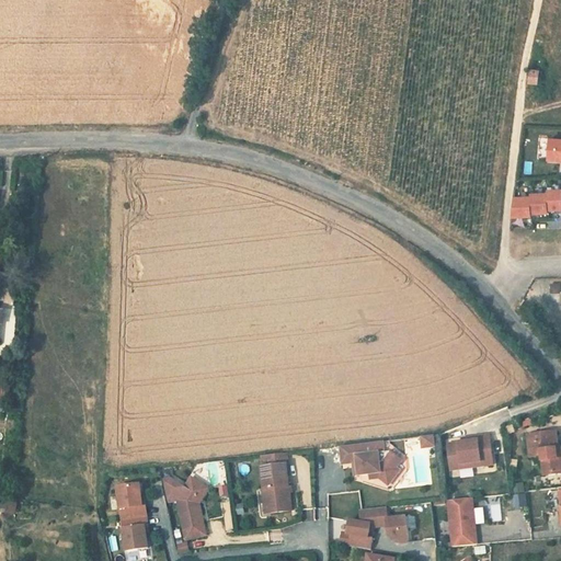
[(527,83),(538,84),(539,69),(529,68),(527,83)]
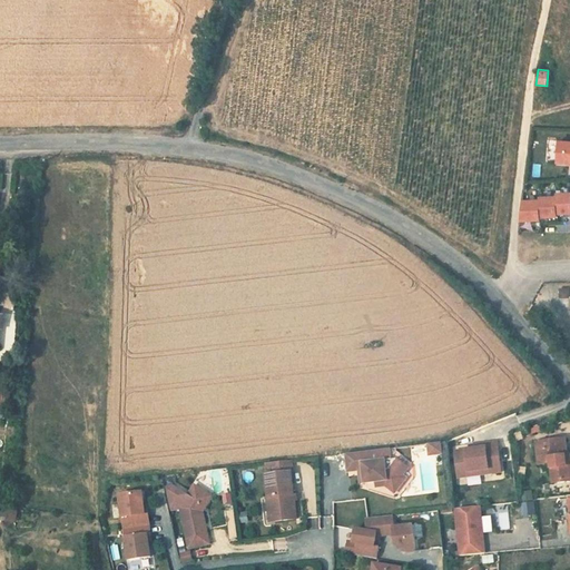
[(569,143),(560,143),(559,164),(569,164),(569,143)]
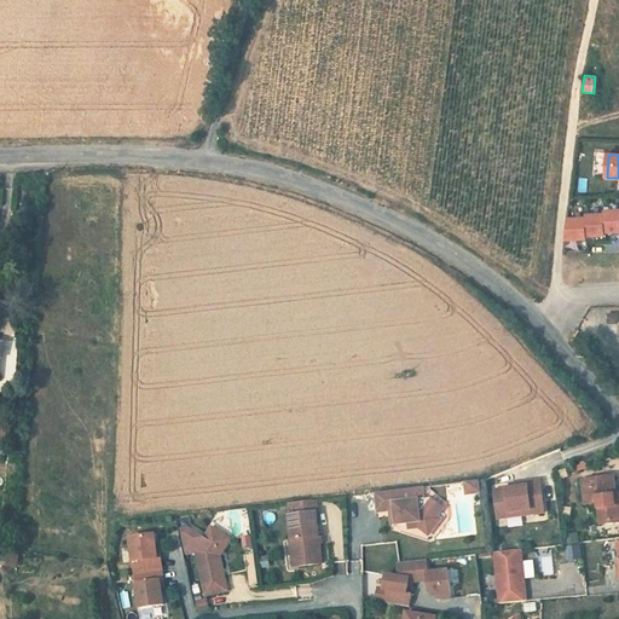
[(570,219),(566,239),(589,239),(588,236),(607,236),(607,232),(618,231),(618,210),(606,212),(606,214),(588,215),(588,219),(570,219)]
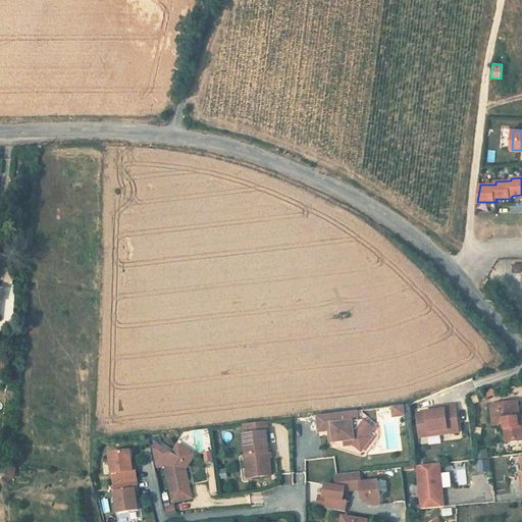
[(512,264),(512,273),(521,272),(520,263),(512,264)]
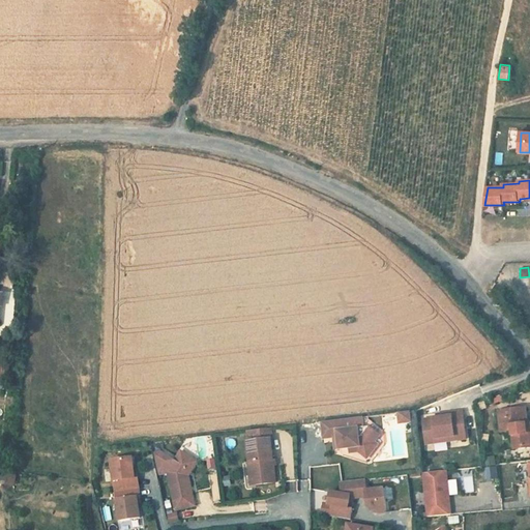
[(514,449),(529,447),(529,424),(527,425),(525,425),(524,419),(527,419),(526,410),(499,413),(501,433),(512,432),(514,449)]
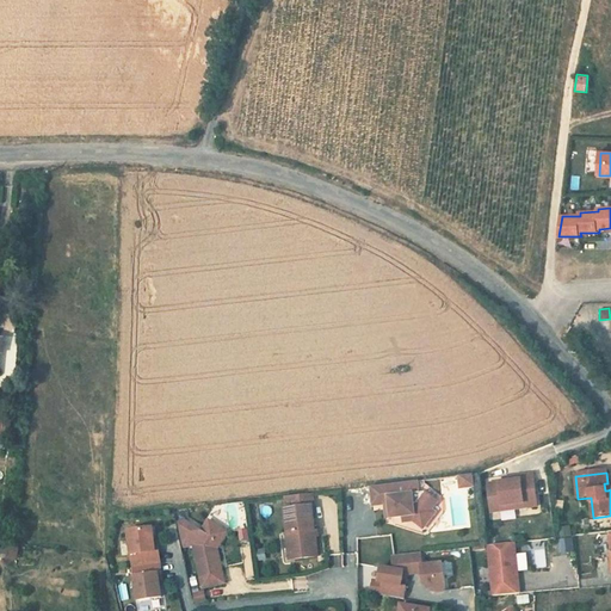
[(505,482),(489,483),(492,507),(526,504),(526,507),(539,506),(536,474),(523,476),(523,480),(505,482)]
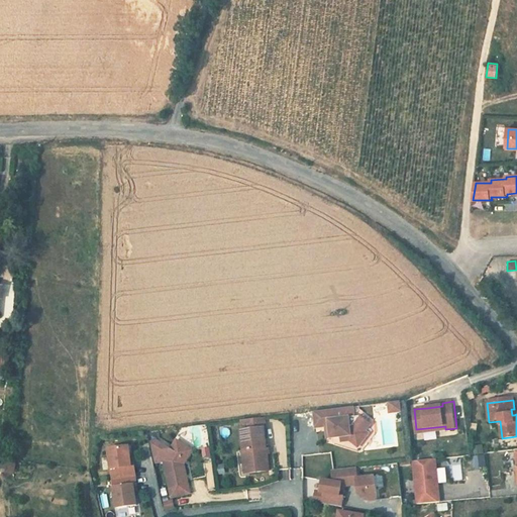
[(390,413),(403,412),(401,402),(388,403),(390,413)]
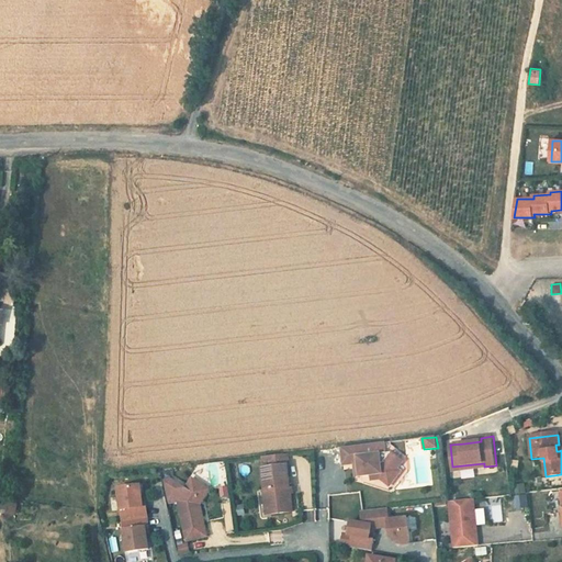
[(383,442),(340,448),(343,465),(353,464),(358,463),(359,476),(370,475),(381,474),(389,481),(396,470),(402,462),(390,453),(384,453),(383,442)]
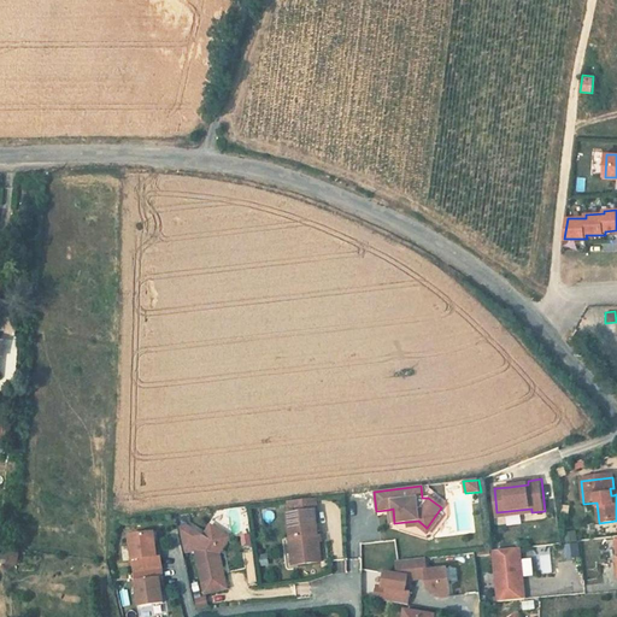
[(293,539),(294,565),(318,563),(315,500),(300,500),(300,512),(287,513),(289,539),(293,539)]
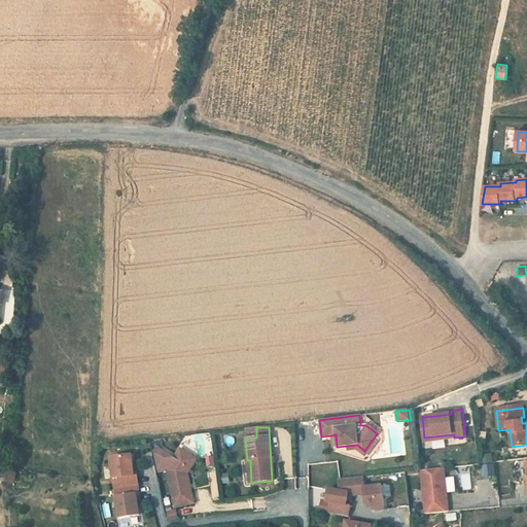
[(357,445),(347,446),(348,451),(356,450),(364,456),(375,443),(372,441),(364,451),(357,445)]
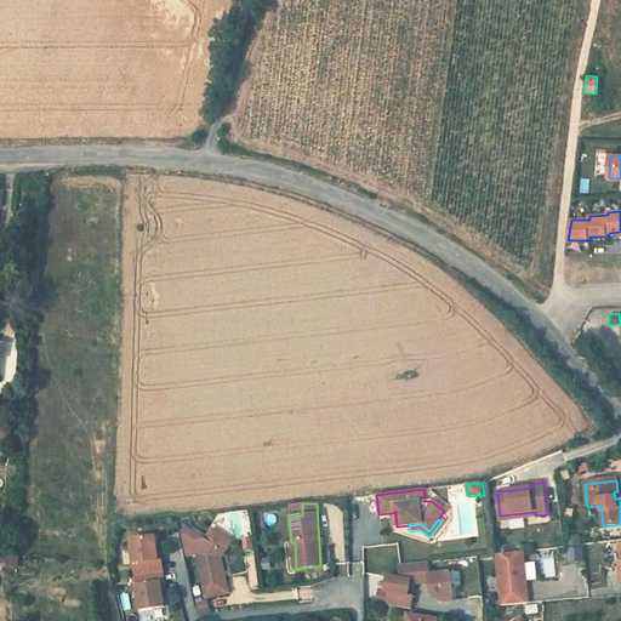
[(195,554),(204,599),(227,594),(220,559),(218,551),(226,539),(211,529),(204,541),(187,530),(178,531),(184,557),(195,554)]
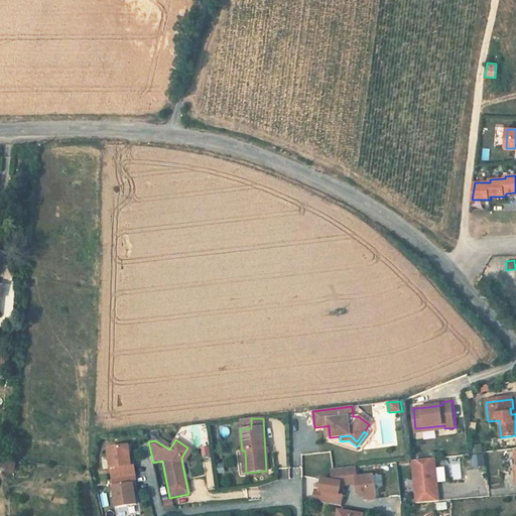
[(108,449),(111,477),(134,475),(133,466),(131,467),(130,460),(129,447),(108,449)]
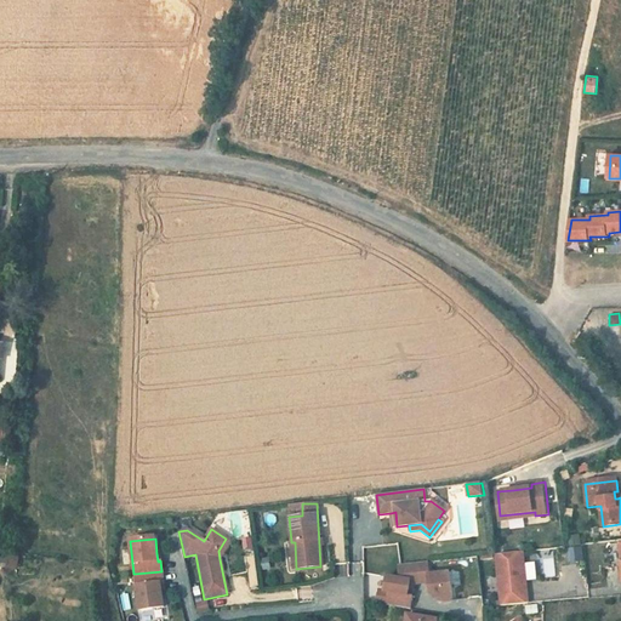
[(231,542),(226,539),(218,551),(220,559),(231,542)]
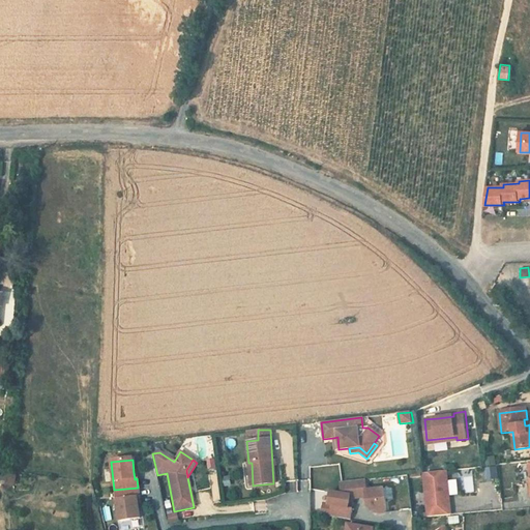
[(497,466),(483,467),(483,480),(498,479),(497,466)]
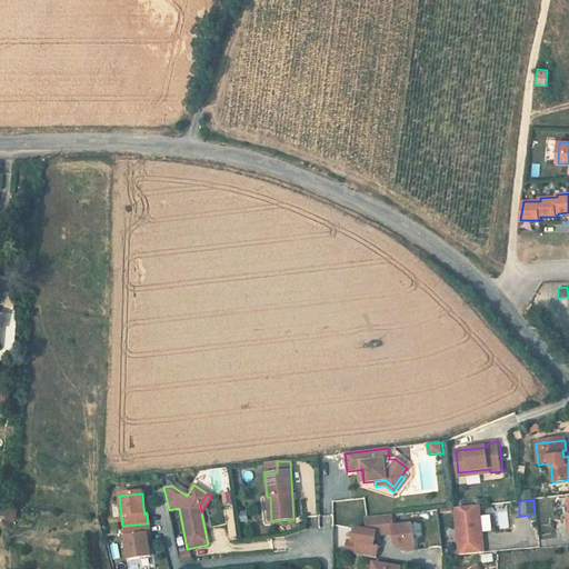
[(480,507),(455,509),(460,556),(485,553),(482,536),(480,537),(478,519),(481,518),(480,507)]
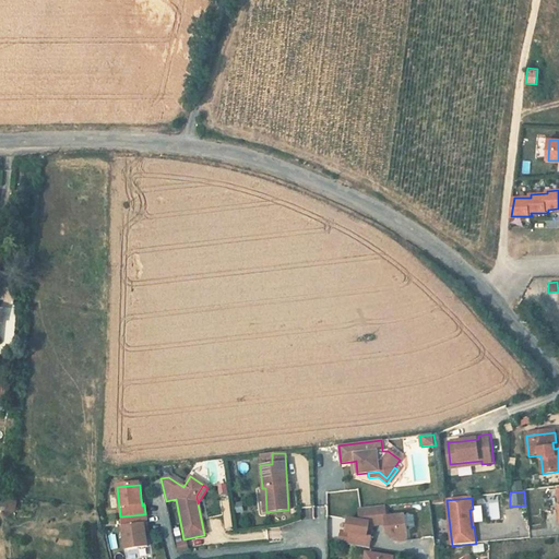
[(7,512),(15,513),(18,501),(9,500),(7,512)]
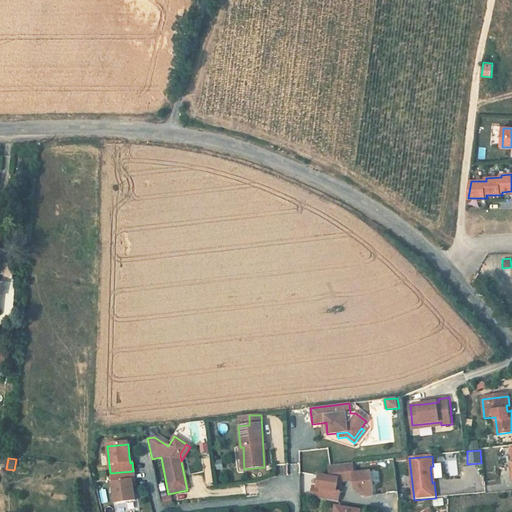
[(354,464),(330,467),(330,478),(320,476),(318,488),(313,487),(311,498),(339,503),(341,492),(340,492),(337,491),(338,484),(339,483),(355,481),(355,491),(358,495),(373,494),(372,474),(355,474),(354,464)]
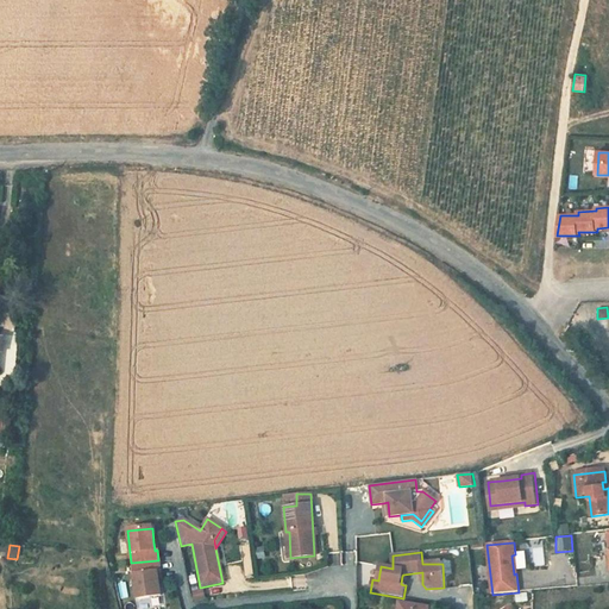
[(132,566),(136,598),(159,596),(158,582),(157,573),(161,572),(159,563),(132,566)]
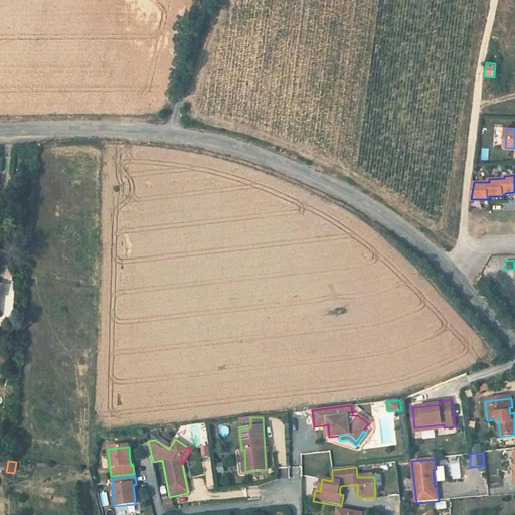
[(404,491),(412,491),(411,478),(403,478),(404,491)]
